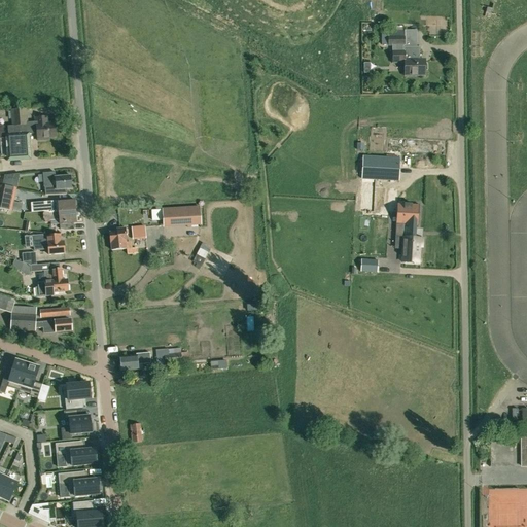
[(405,37),(389,37),(389,45),(405,45),(405,37)]
